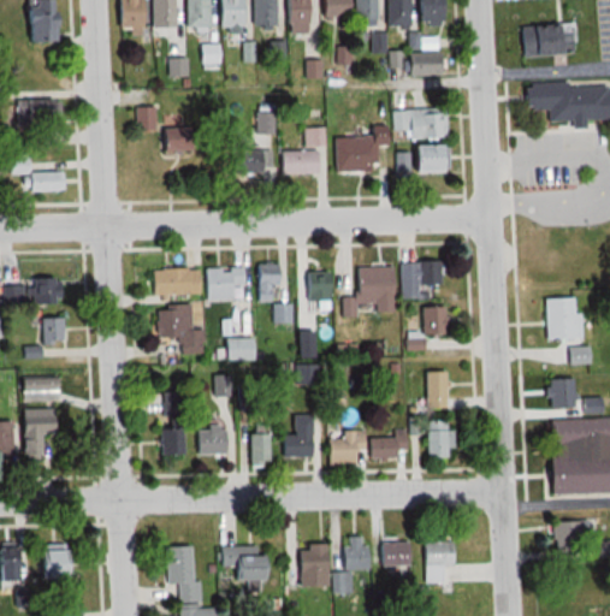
[(33,0),(33,15),(22,15),(22,41),(59,41),(58,0),(33,0)]
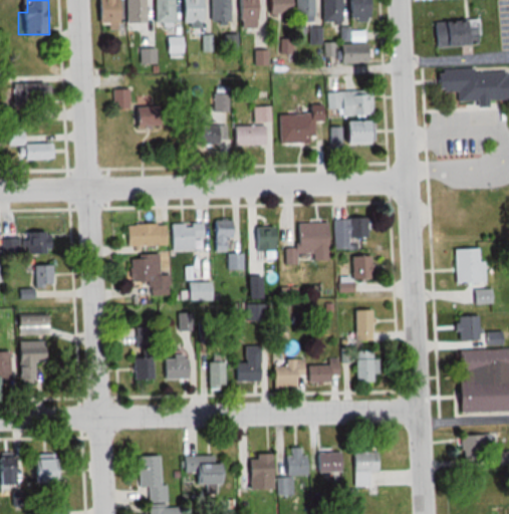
[(98,0),(99,23),(109,23),(109,28),(118,28),(118,0),(98,0)]
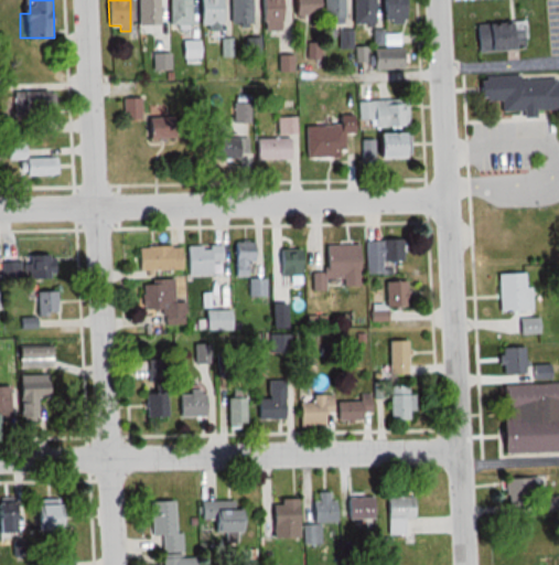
[(162,24),(161,0),(140,0),(141,24),(162,24)]
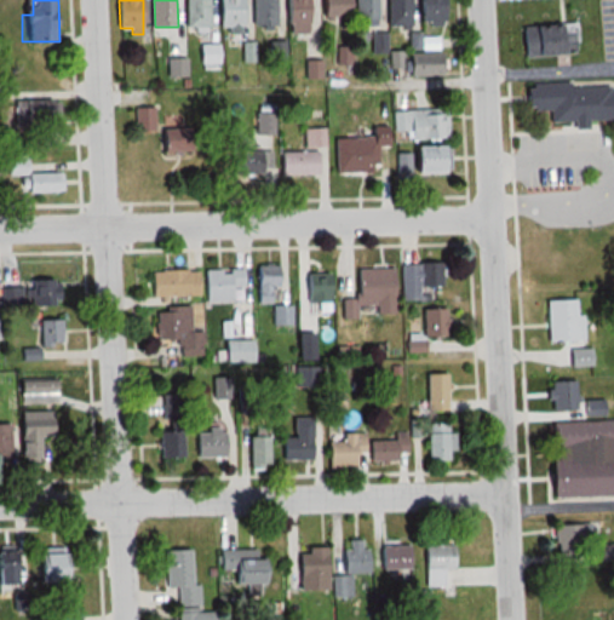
[(211,0),(187,0),(188,27),(212,27),(211,0)]
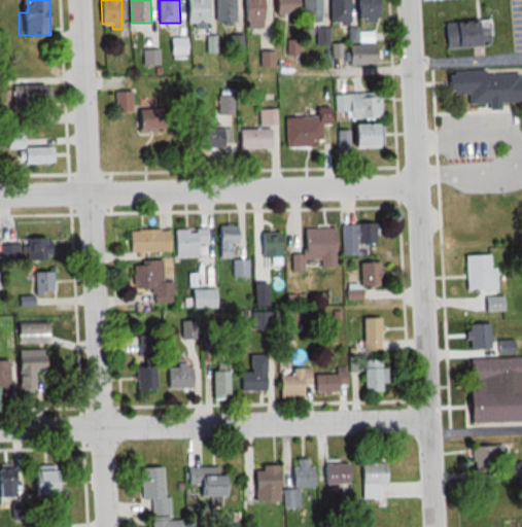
[(209,0),(187,0),(187,23),(209,23),(209,0)]
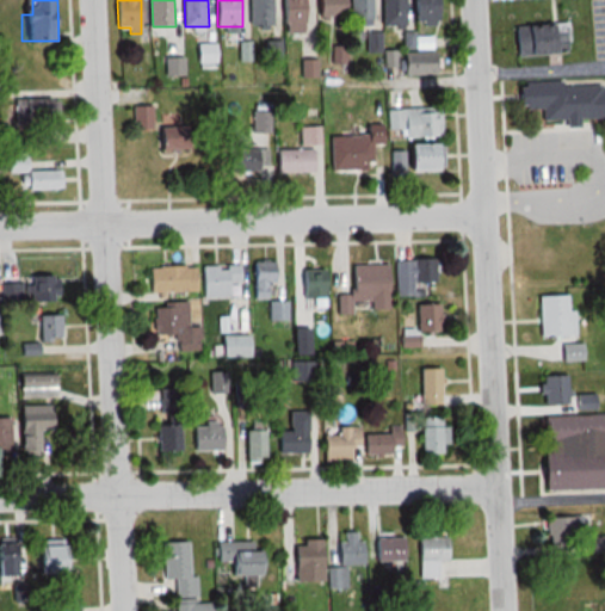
[(253,0),(254,25),(277,25),(276,0),(253,0)]
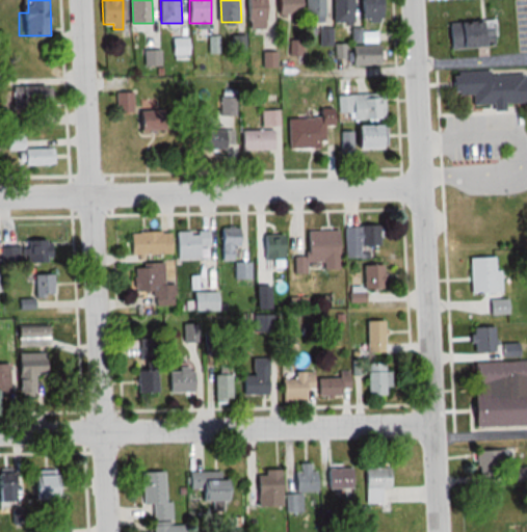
[(269,0),(248,0),(249,27),(270,27),(269,0)]
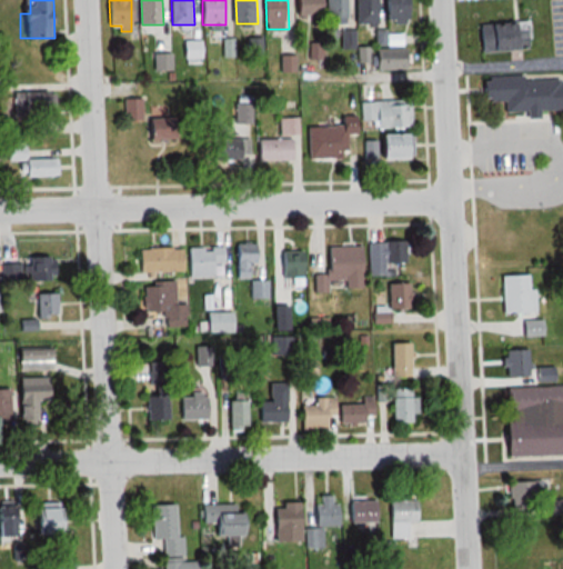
[(323,0),(300,0),(301,19),(323,19),(323,0)]
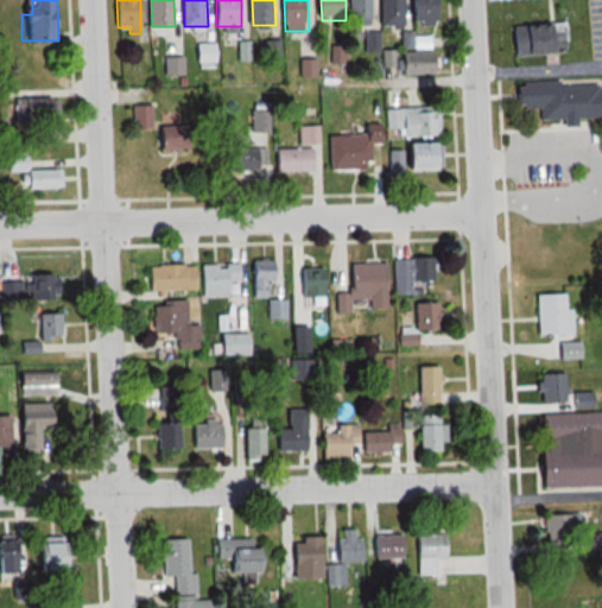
[(373,20),(372,0),(352,0),(352,20),(373,20)]
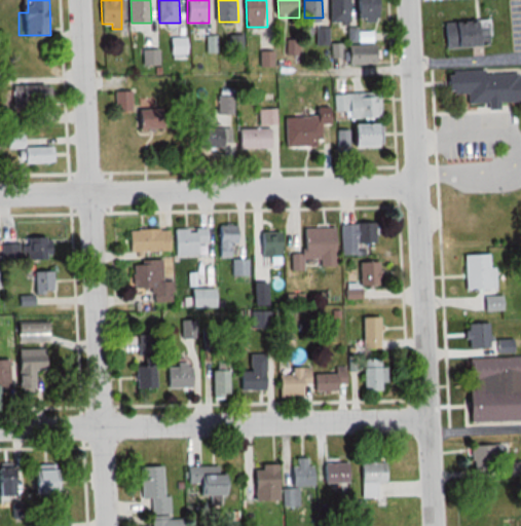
[(333,0),(333,21),(351,21),(350,0),(333,0)]
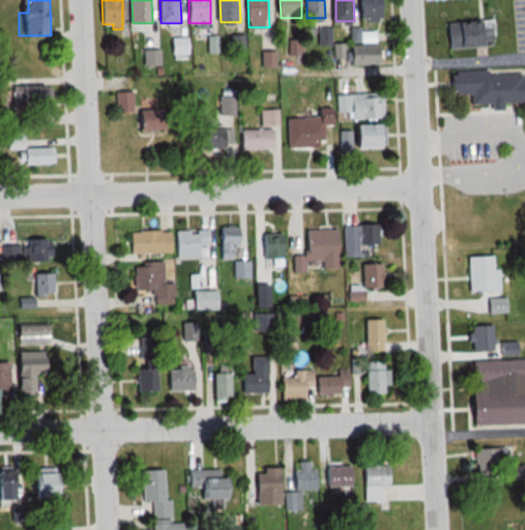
[(382,0),(358,0),(359,22),(383,22),(382,0)]
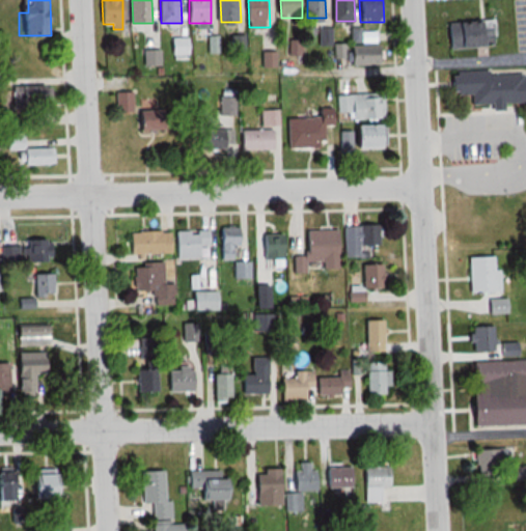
[(450,22),(450,47),(498,47),(497,21),(450,22)]
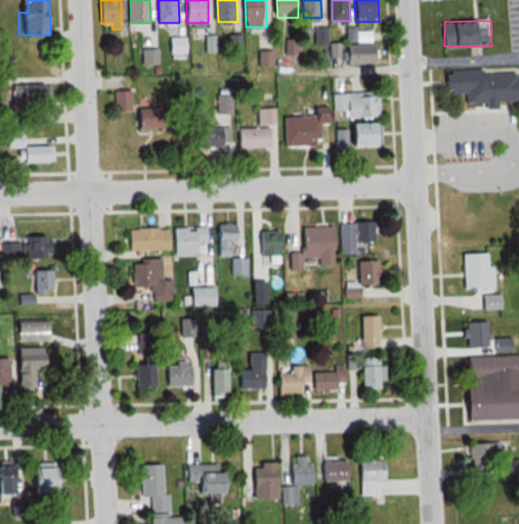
[(319,44),(331,44),(330,28),(319,29),(319,44)]
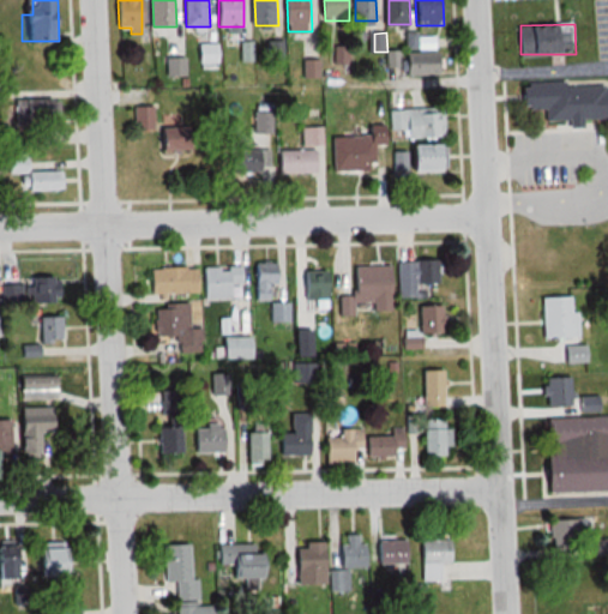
[(421,38),(422,48),(440,47),(439,37),(421,38)]
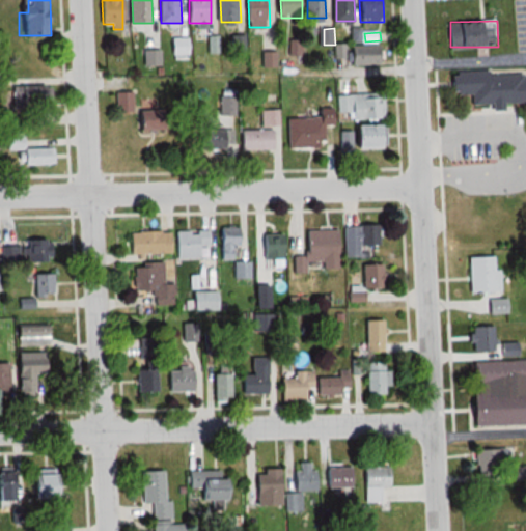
[(194,57),(192,37),(174,38),(176,59),(194,57)]
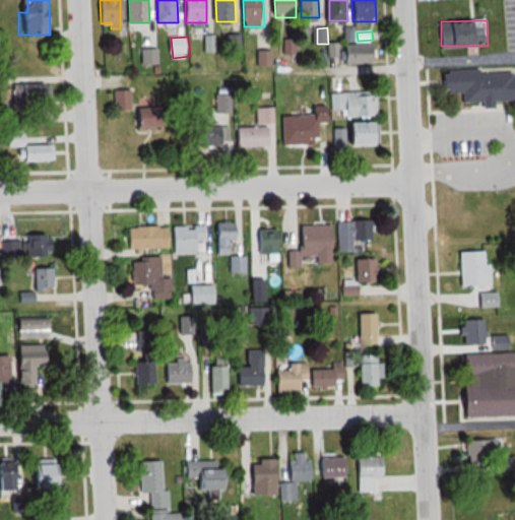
[(243,37),(235,37),(235,50),(243,50),(243,37)]
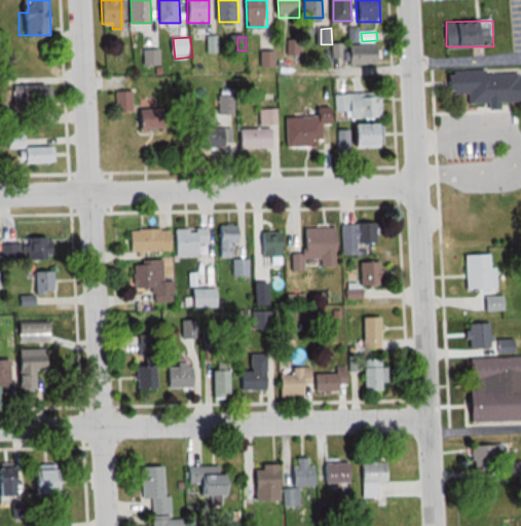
[(346,44),(346,64),(379,64),(379,44),(346,44)]
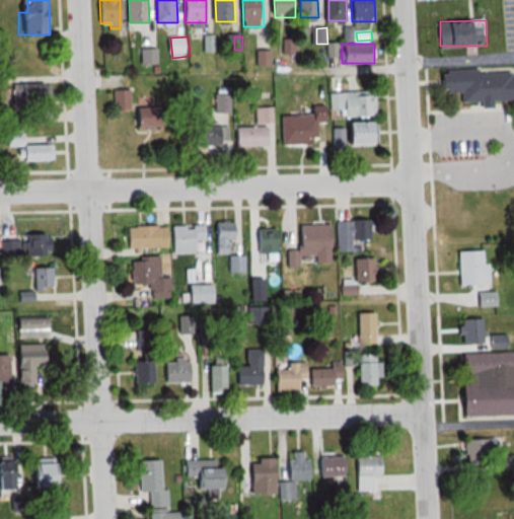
[(513,70),(443,72),(444,93),(463,92),(464,103),(513,102),(513,70)]
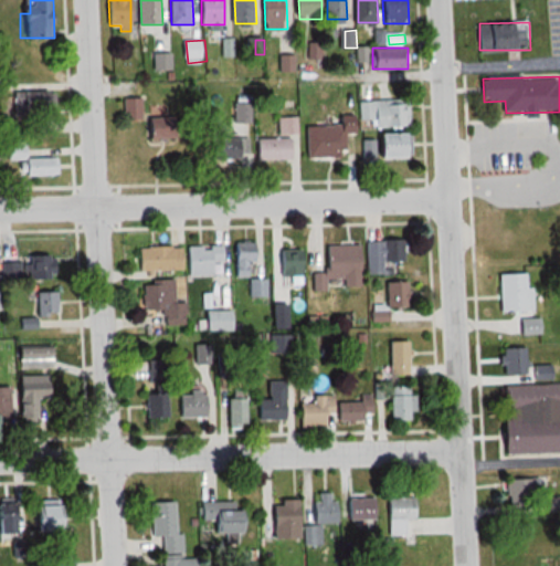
[(16,91),(16,113),(57,113),(57,91),(16,91)]
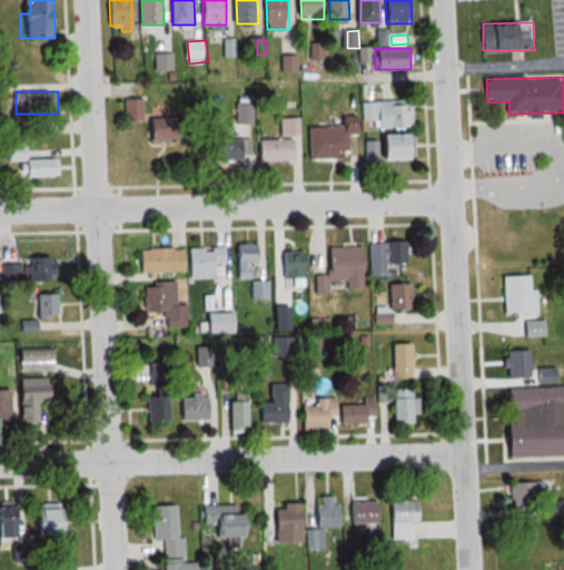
[(129,98),(129,123),(149,123),(149,139),(175,139),(175,117),(149,117),(149,98),(129,98)]
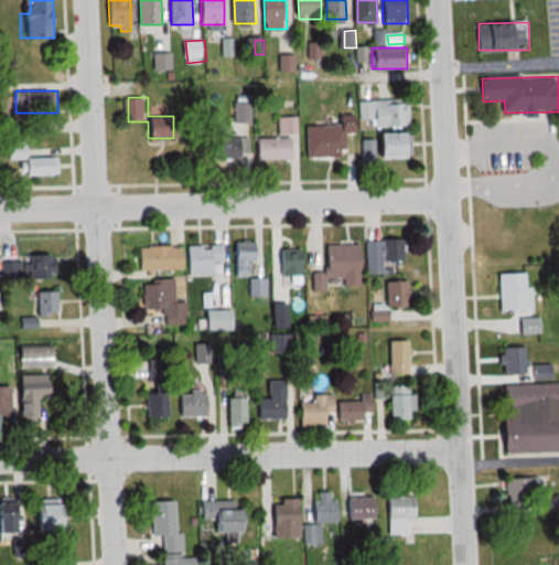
[(411,127),(411,99),(364,99),(364,127),(411,127)]
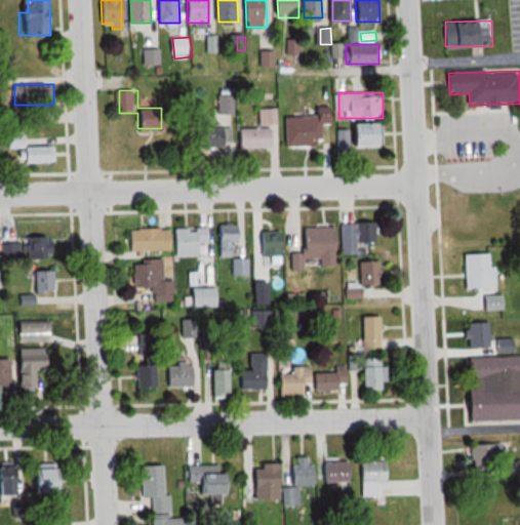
[(236,113),(236,95),(222,95),(222,113),(236,113)]
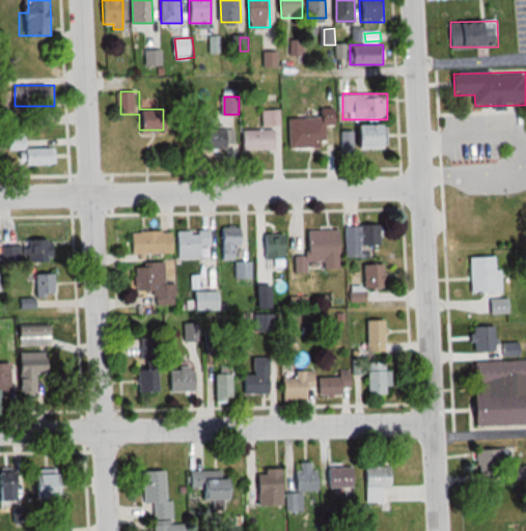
[(281,109),(265,110),(266,126),(282,124),(281,109)]
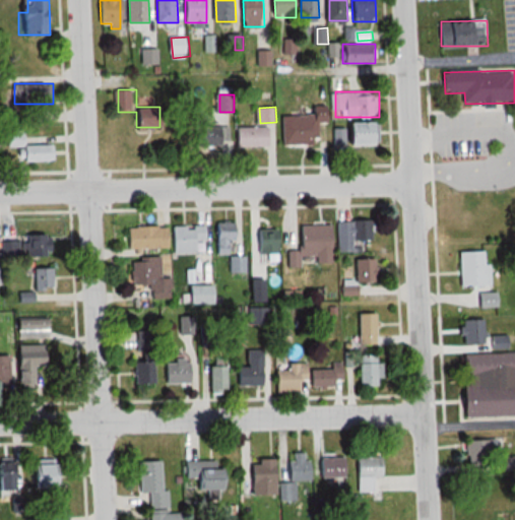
[(284,145),(320,145),(320,123),(330,123),(330,107),(316,107),(316,116),(284,116),(284,145)]
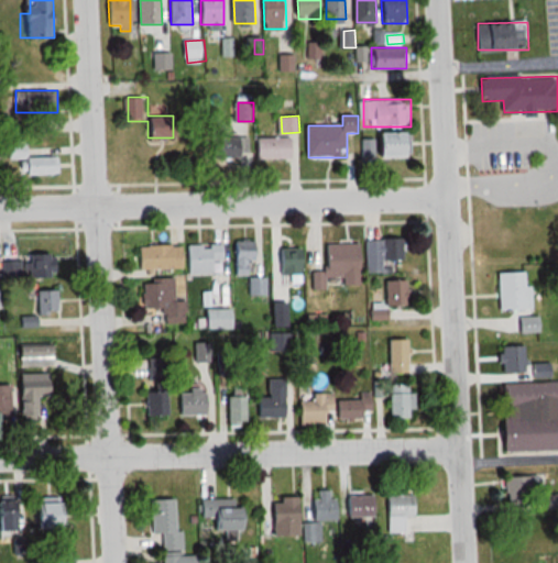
[(411,133),(365,133),(365,157),(411,157),(411,133)]
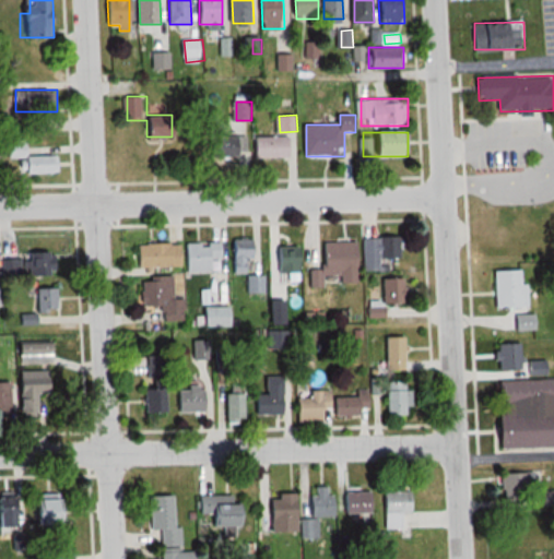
[(213,133),(213,156),(249,156),(249,134),(213,133)]
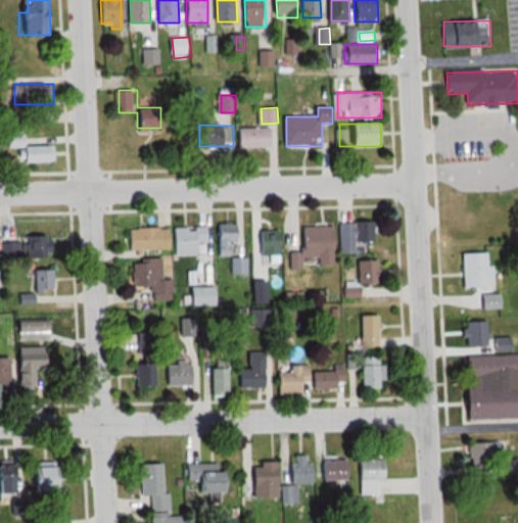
[(275,128),(240,128),(240,147),(275,147),(275,128)]
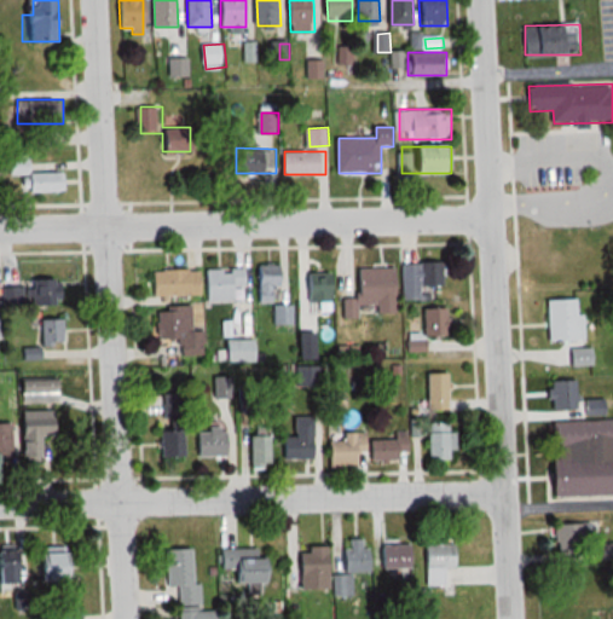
[(12,174),(25,174),(25,191),(67,191),(67,172),(33,172),(33,154),(12,154),(12,174)]
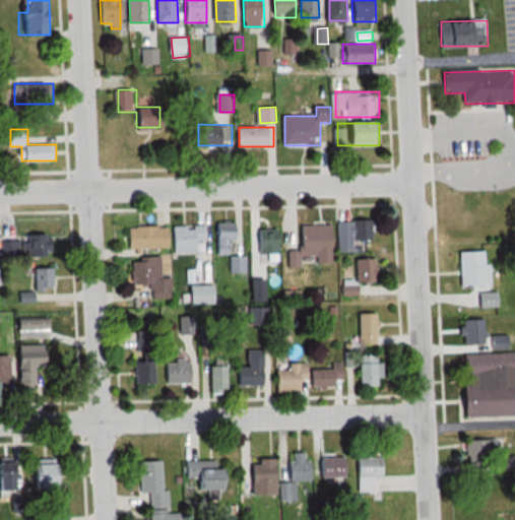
[(340,222),(340,253),(381,253),(380,221),(340,222)]
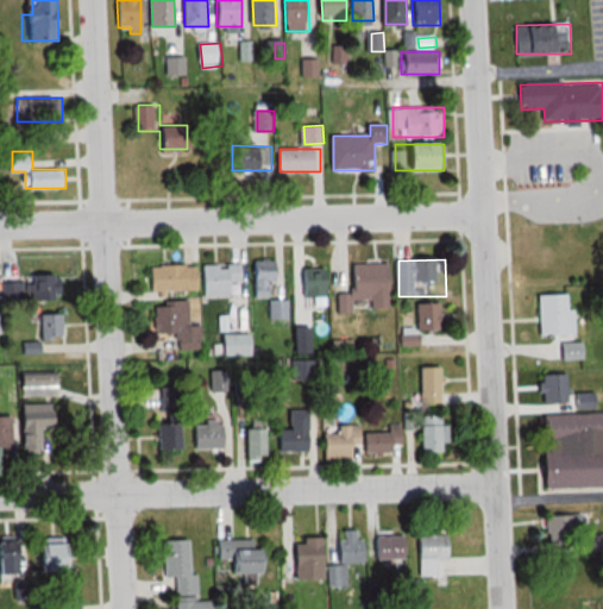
[(257,299),(272,297),(274,320),(294,320),(294,300),(281,300),(281,261),(256,261),(257,299)]
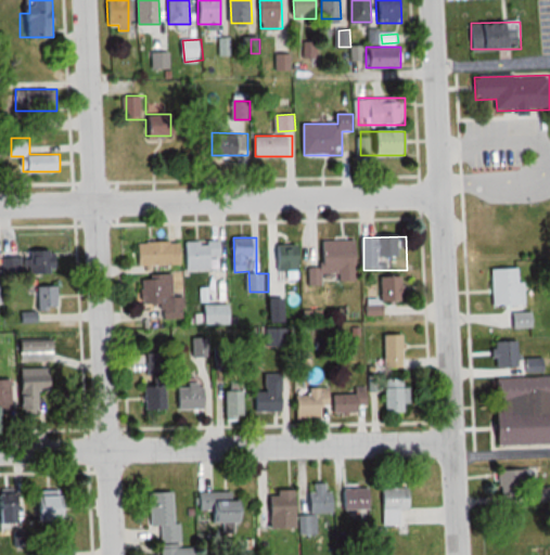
[(226,241),(188,241),(188,270),(213,270),(213,257),(226,257),(226,241)]
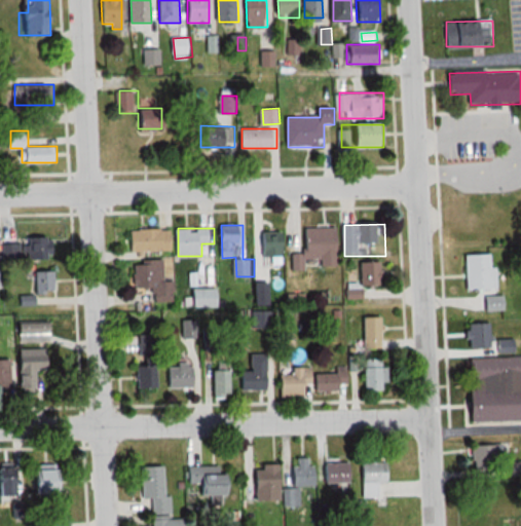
[(294,254),(295,269),(338,268),(337,228),(306,229),(307,254),(294,254)]
